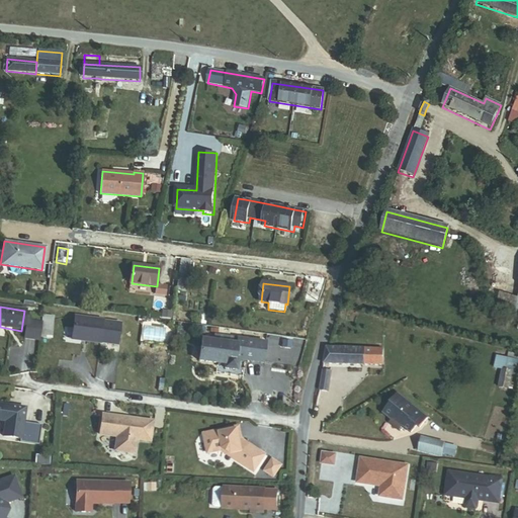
[(52,339),(54,316),(41,315),(39,337),(52,339)]
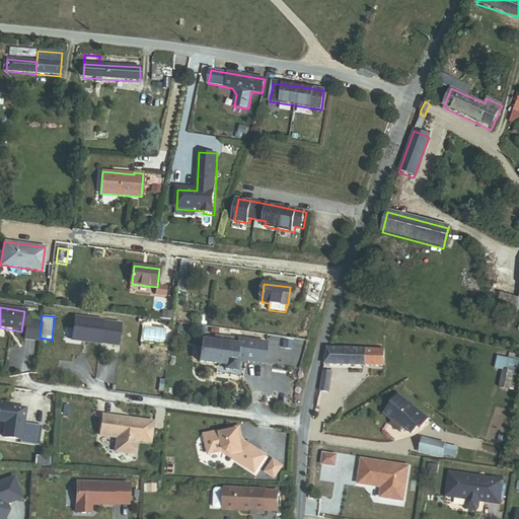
[(119,346),(122,324),(73,318),(70,339),(119,346)]
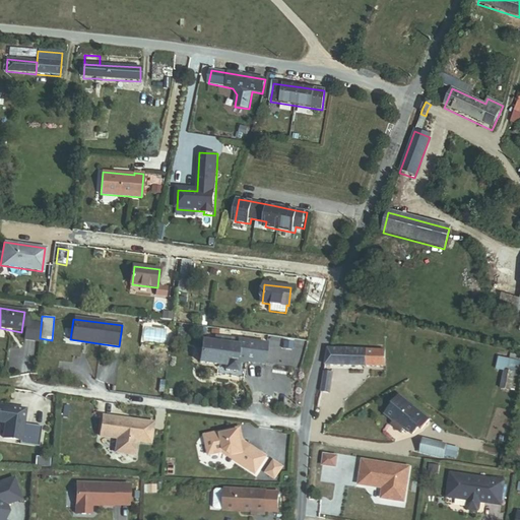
[(263,364),(266,344),(238,340),(238,345),(202,340),(200,363),(219,365),(225,366),(225,369),(225,370),(238,372),(239,363),(239,361),(245,362),(263,364)]
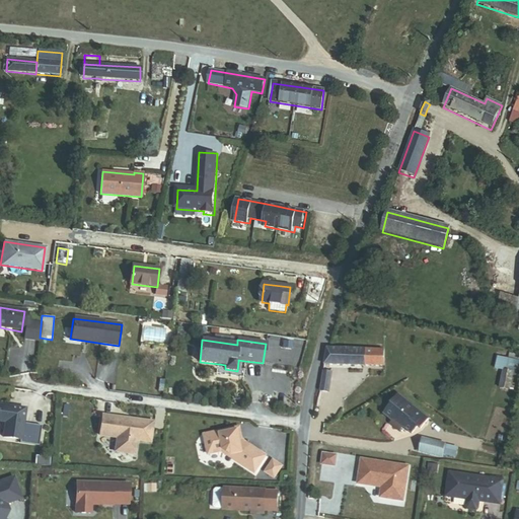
[(368,342),(367,351),(384,352),(384,343),(368,342)]
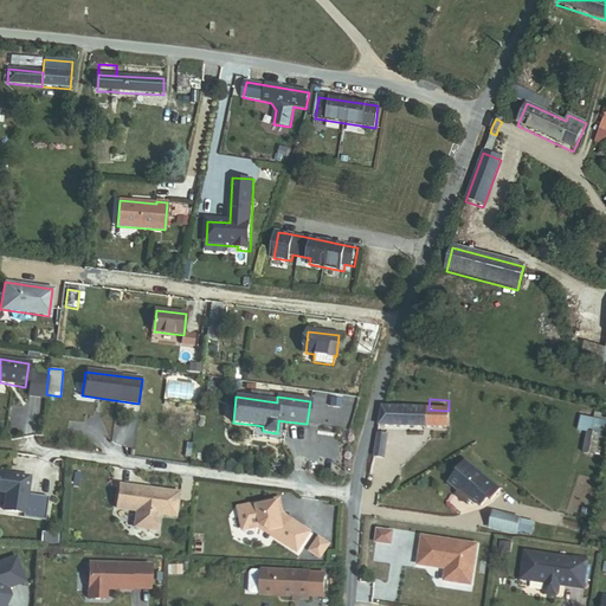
[(379,427),(447,431),(449,411),(429,410),(382,408),(379,427)]
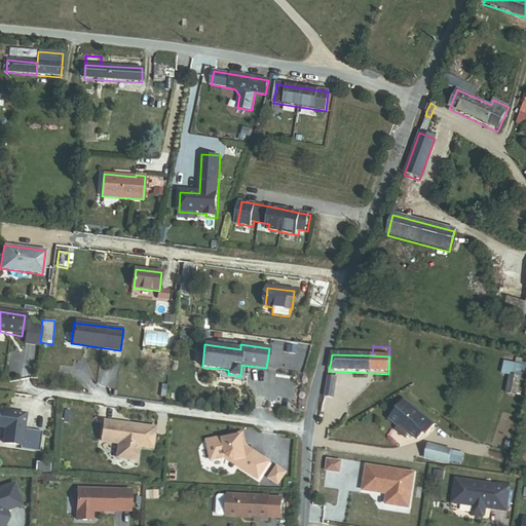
[(523,365),(504,362),(502,373),(510,375),(505,396),(517,398),(521,379),(523,365)]
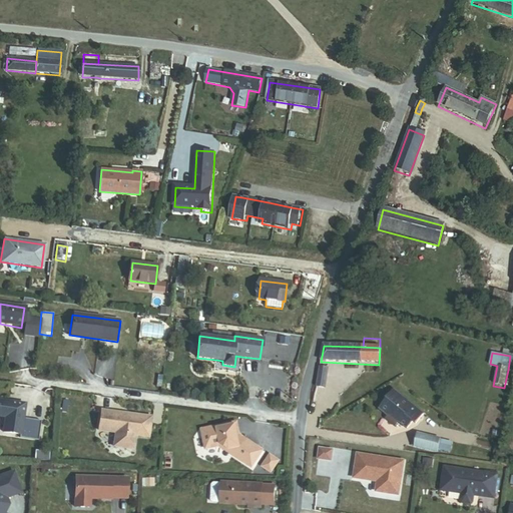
[(324,390),(325,391),(329,370),(320,369),(316,396),(323,397),(324,390)]
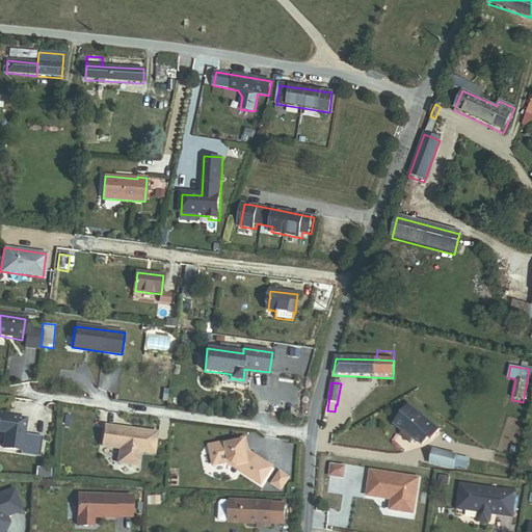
[(440,432),(408,407),(401,417),(401,418),(394,427),(402,433),(399,437),(409,446),(415,441),(423,447),(428,440),(431,443),(440,432)]
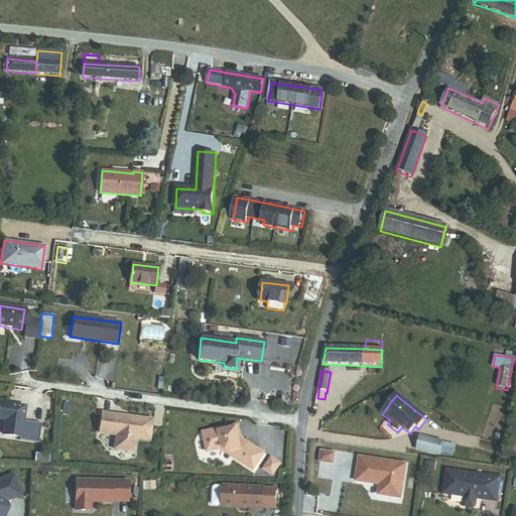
[(22,439),(41,441),(44,422),(25,419),(27,405),(0,401),(0,416),(8,418),(6,433),(22,435),(22,439)]
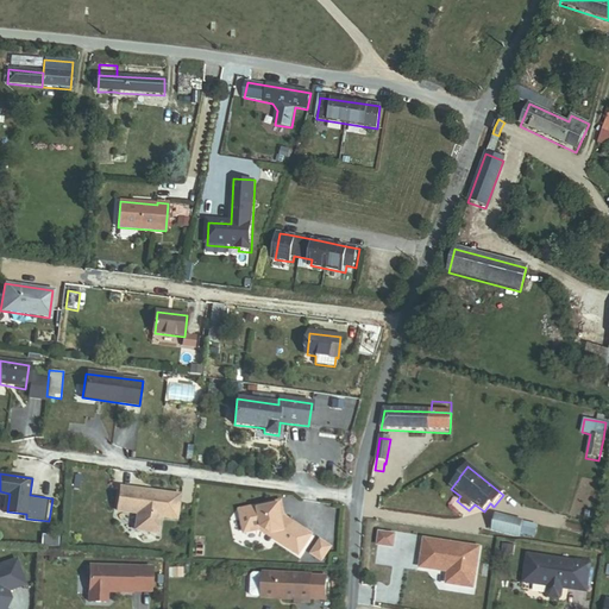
[(146,491),(118,487),(114,510),(135,513),(132,529),(155,533),(157,516),(174,519),(176,495),(152,493),(151,495),(146,494),(146,491)]
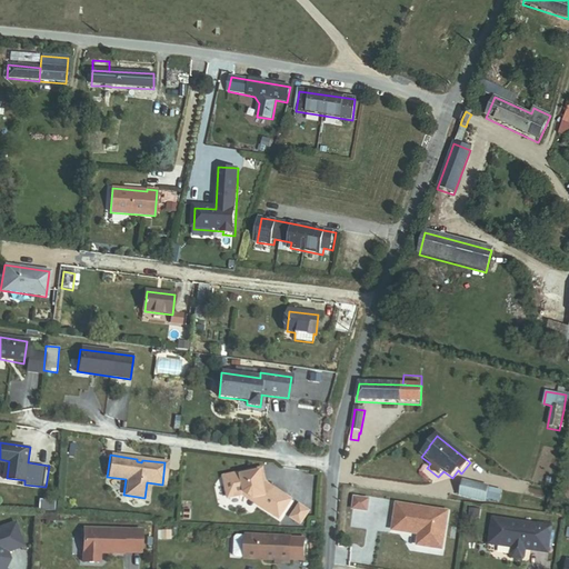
[(253,473),(252,471),(221,478),(227,499),(242,496),(270,515),(282,496),(261,482),(253,477),(253,473)]
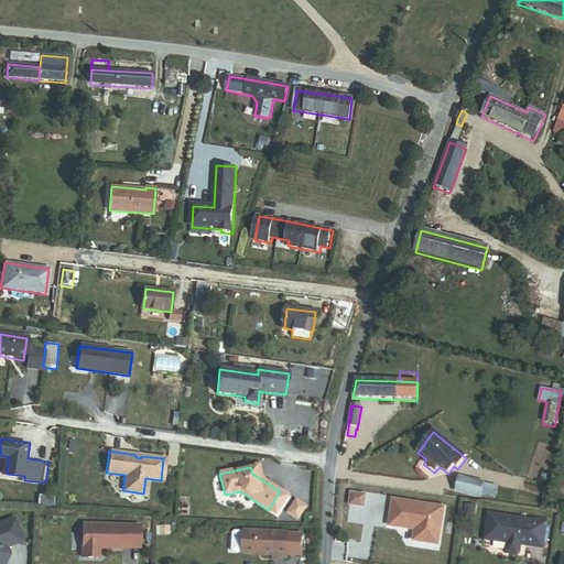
[(485,486),(459,479),(456,494),(481,500),(485,486)]
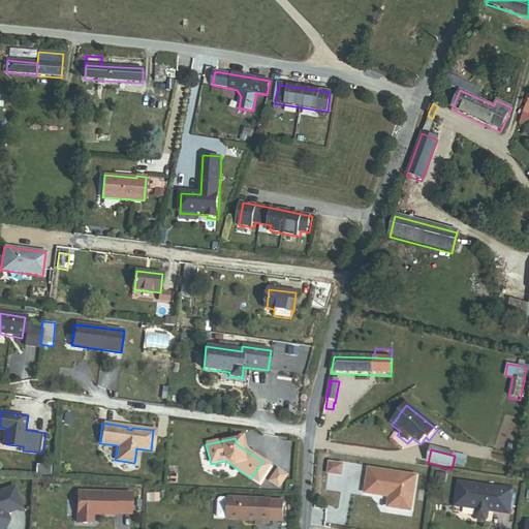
[(257,484),(269,466),(262,461),(251,478),(257,484)]
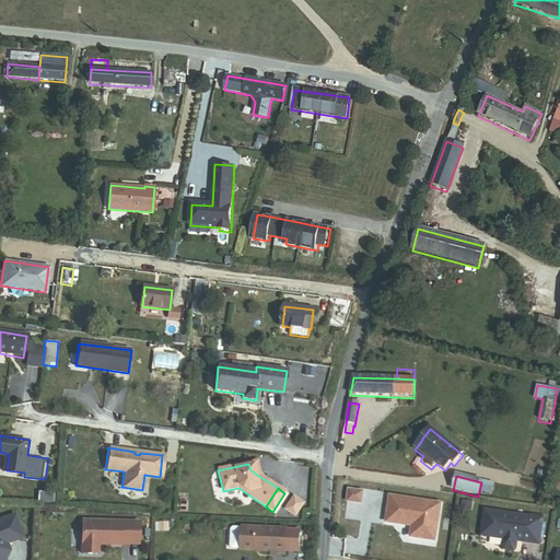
[(435,540),(441,503),(391,496),(386,522),(412,526),(410,537),(435,540)]
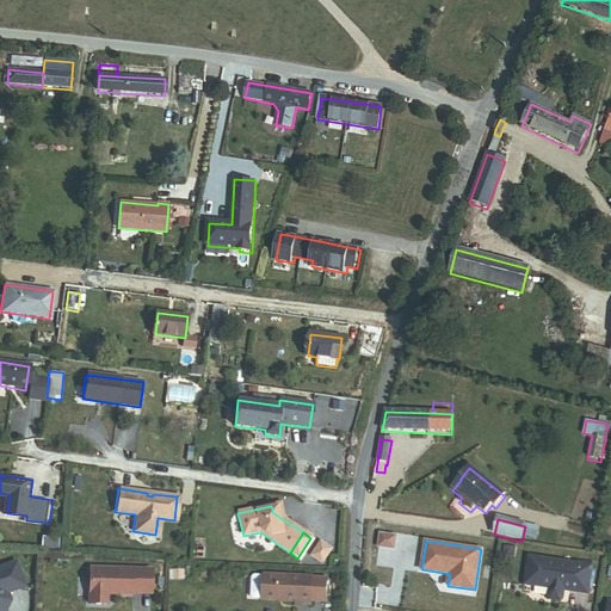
[(592,566),(529,556),(525,584),(550,588),(549,597),(550,599),(561,600),(563,598),(565,590),(588,593),(592,566)]
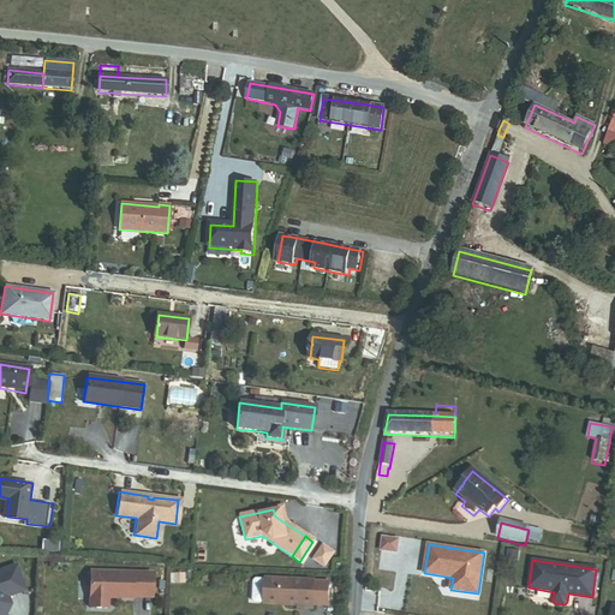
[(0,614),(3,614),(6,608),(6,602),(22,595),(12,567),(0,571),(0,614)]
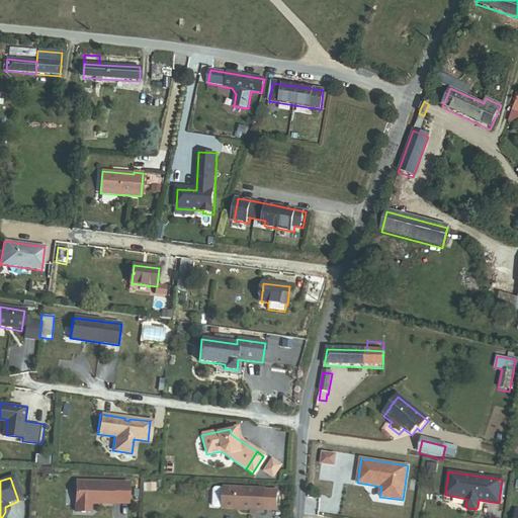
[(128,502),(130,483),(76,482),(75,512),(91,512),(91,502),(95,503),(94,504),(112,504),(112,501),(128,502)]
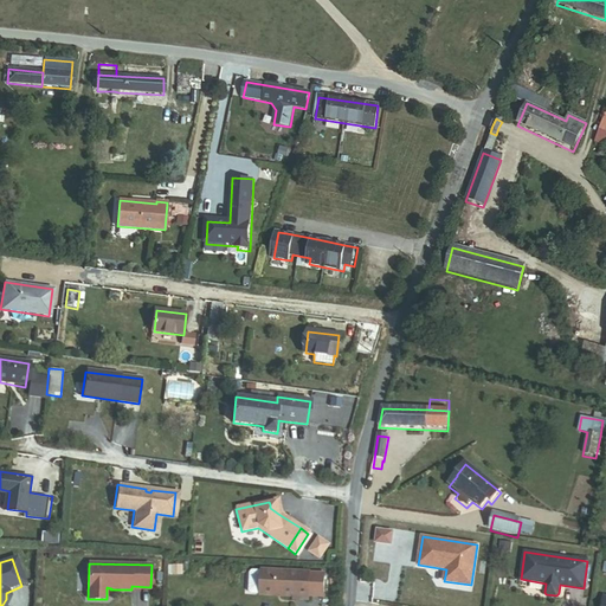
[(324,598),(326,574),(310,573),(310,572),(262,569),(262,571),(252,571),(250,573),(250,591),(251,593),(260,594),(260,595),(294,597),(294,599),(309,600),(309,597),(324,598)]
